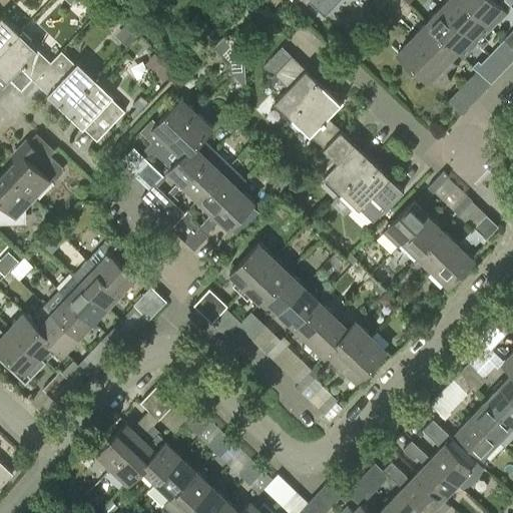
[(306,0),(307,0),(317,10),(326,0),(306,0)]
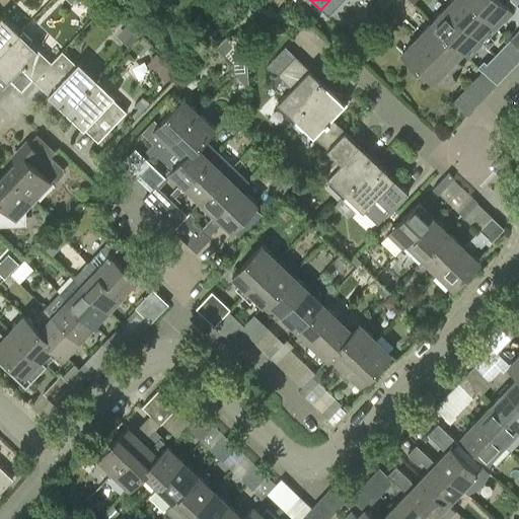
[(492,21),(469,0),(453,0),(446,7),(483,43),(483,44),(487,48),(494,41),(490,36),(490,35),(498,27),(492,21)]
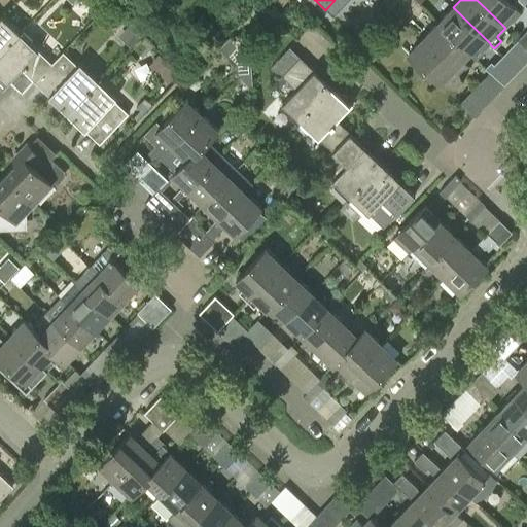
[(506,0),(477,0),(499,22),(505,28),(520,12),(506,0)]
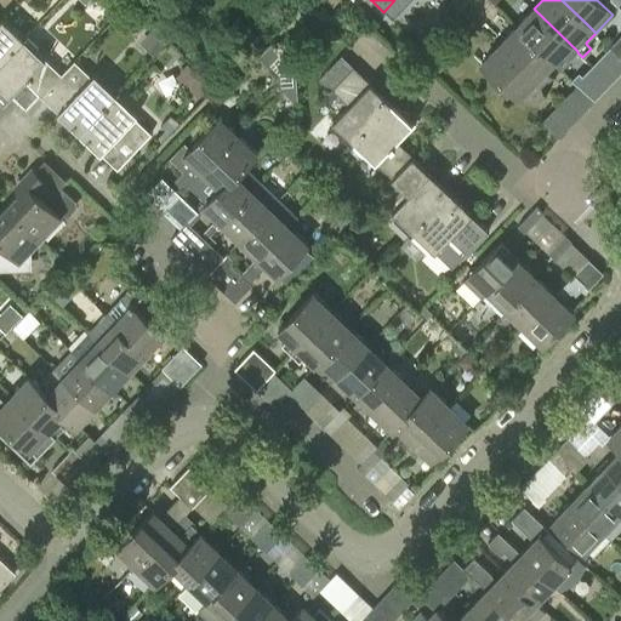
[(577,51),(534,9),(517,27),(553,63),(560,69),(569,61),(577,52),(577,51)]
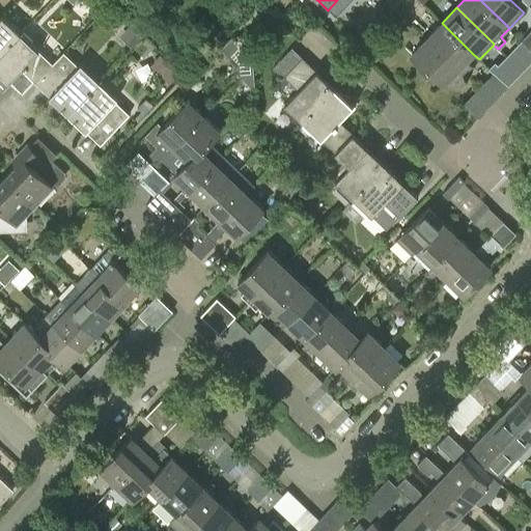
[(0,54),(21,33),(2,16),(0,18),(0,54)]
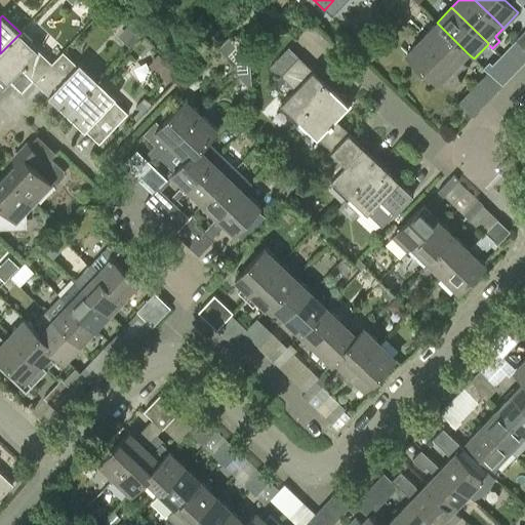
[(468,53),(437,23),(422,38),(459,74),(467,67),(460,61),(468,53)]
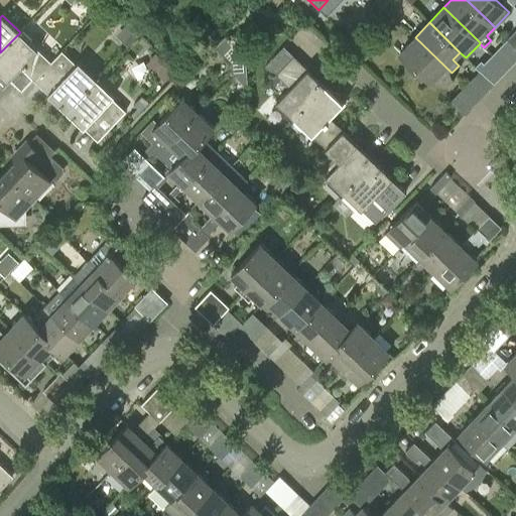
[(136,36),(138,34),(128,25),(119,35),(128,44),(136,36)]
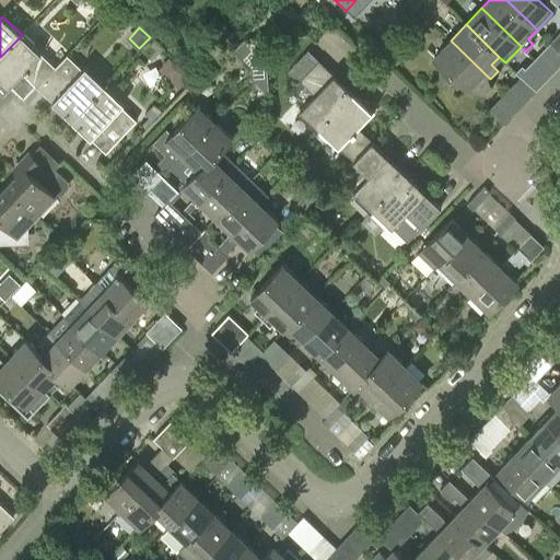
[(559,31),(550,42),(559,51),(559,31)]
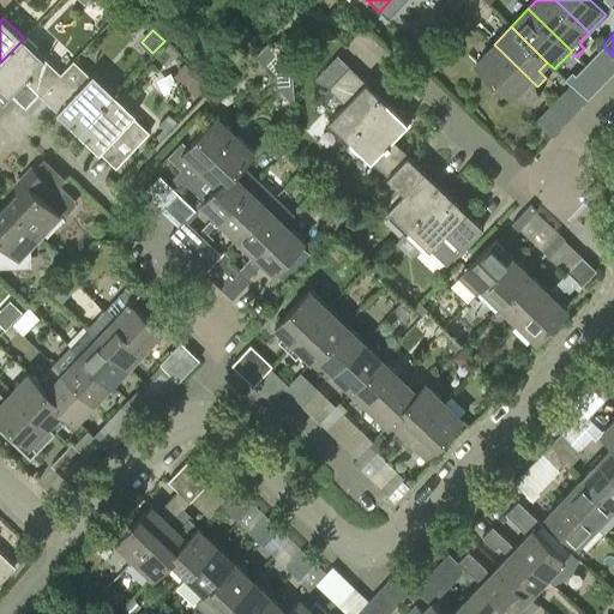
[(415,47),(403,36),(392,47),(405,59),(415,47)]
